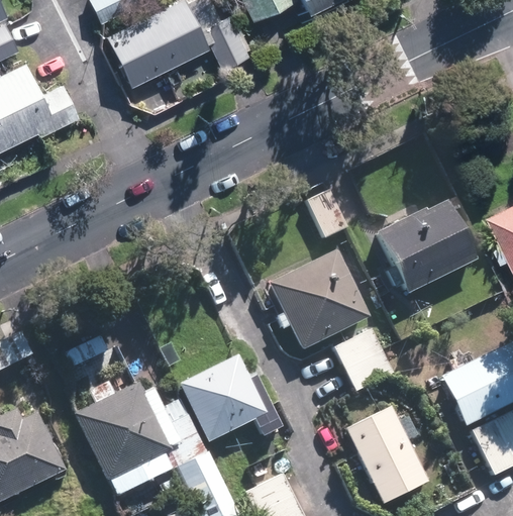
[(142,0),(141,0),(91,0),(101,20),(142,0)]
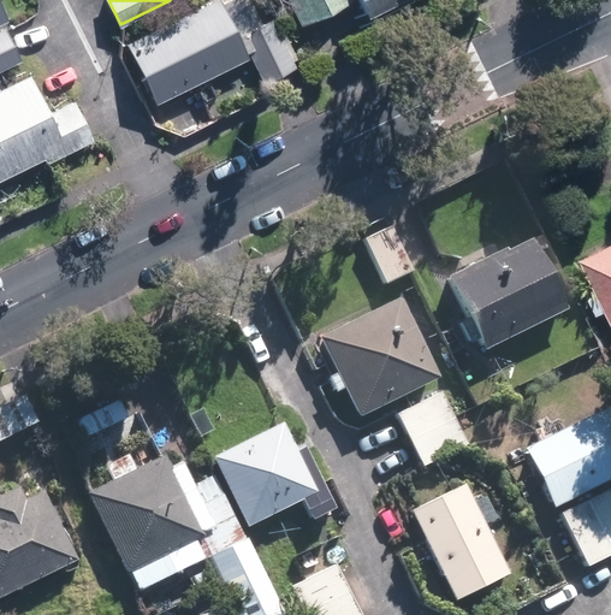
[(221,0),(209,0),(128,40),(156,100),(249,55),(221,0)]
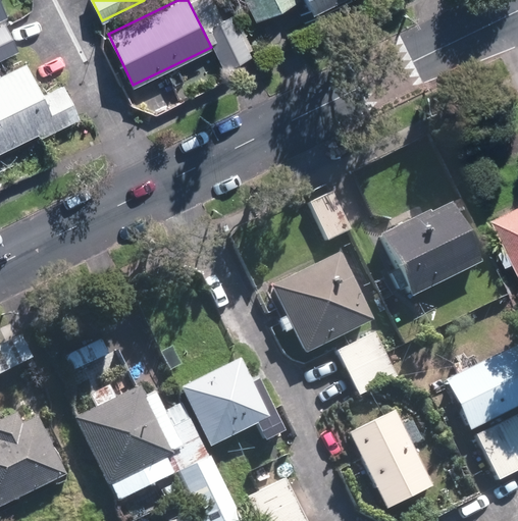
[(295,0),(248,0),(256,17),(295,0)]
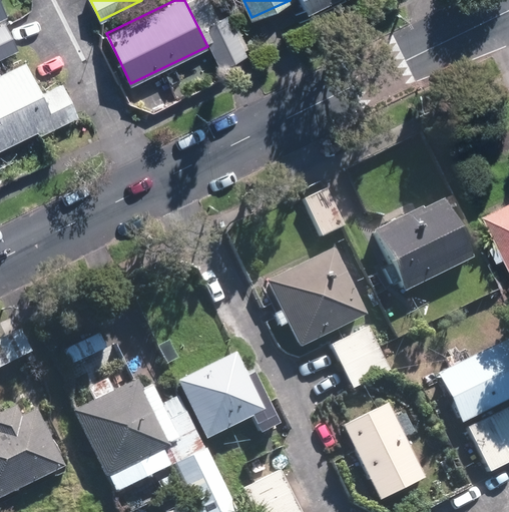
[(330,0),(301,0),(307,11),(330,0)]
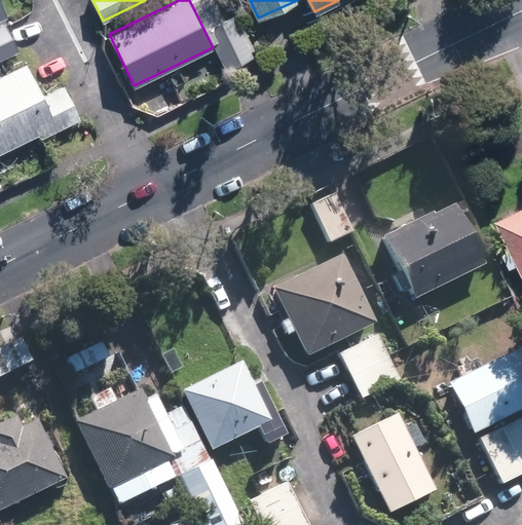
[(255,54),(235,13),(207,27),(227,68),(255,54)]
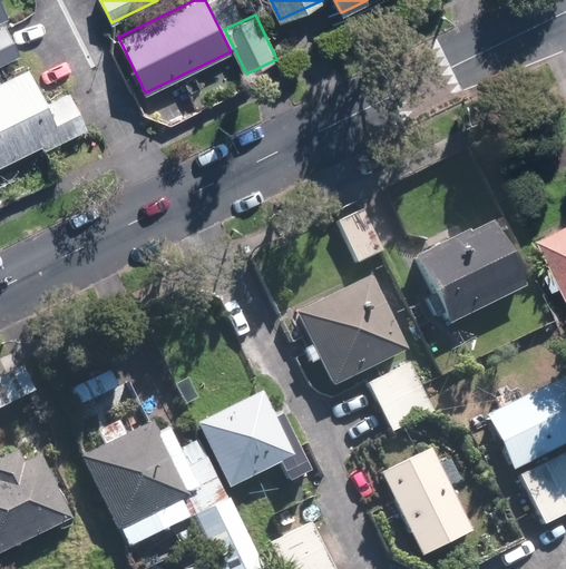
[(0,64),(21,54),(7,23),(0,26),(0,64)]
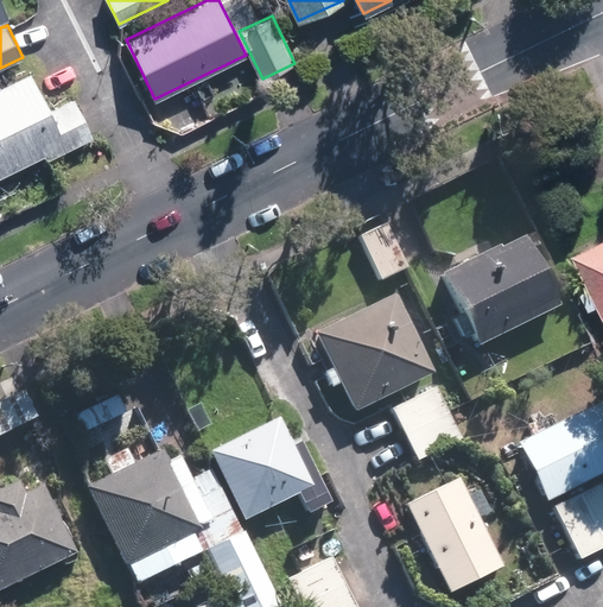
[(0,175),(45,153),(48,158),(94,136),(76,96),(50,109),(31,70),(0,84),(0,175)]
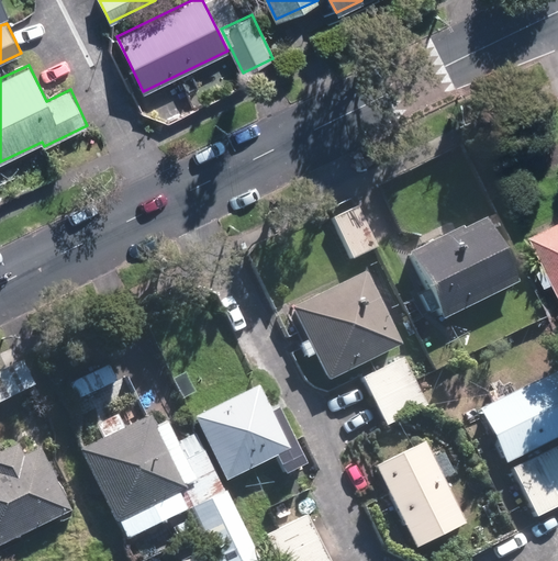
[(52,156),(41,161),(48,178),(59,172),(52,156)]
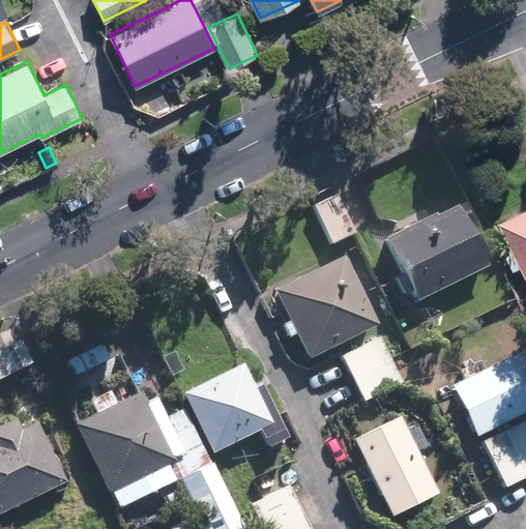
[(339,193),(315,203),(333,243),(357,233),(339,193)]
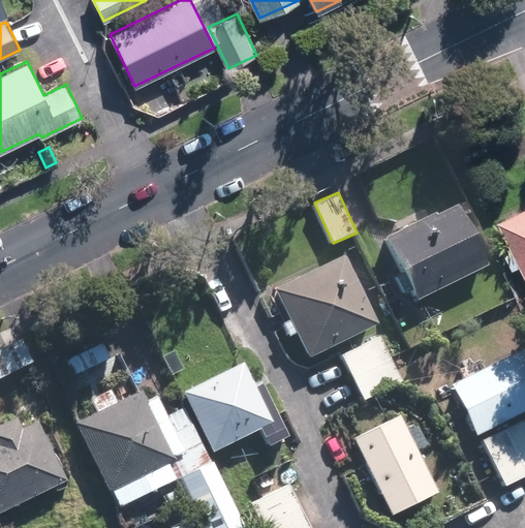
[(387,237),(418,301),(488,266),(459,205),(438,215),(437,213),(387,237)]
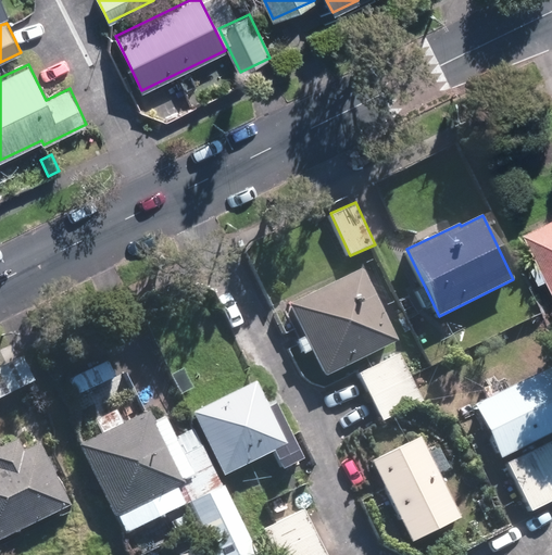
[(551,223),(535,231),(549,262),(541,266),(549,282),(551,281),(551,223)]
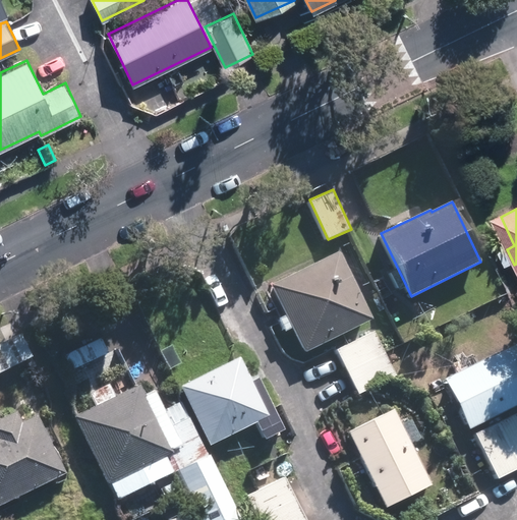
[(340,251),(271,284),(286,316),(279,320),(285,332),(293,329),(304,352),(372,320),(340,251)]
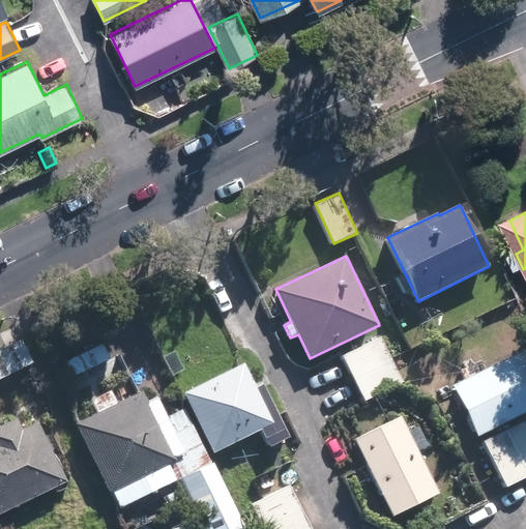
[(382,336),(343,355),(364,400),(403,381),(382,336)]
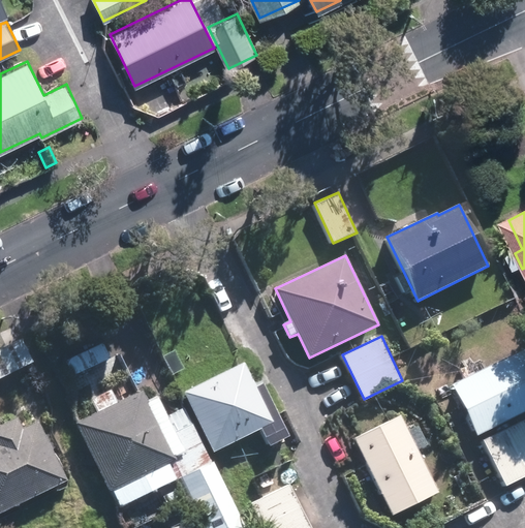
[(100,338),(63,356),(72,374),(110,355),(100,338)]
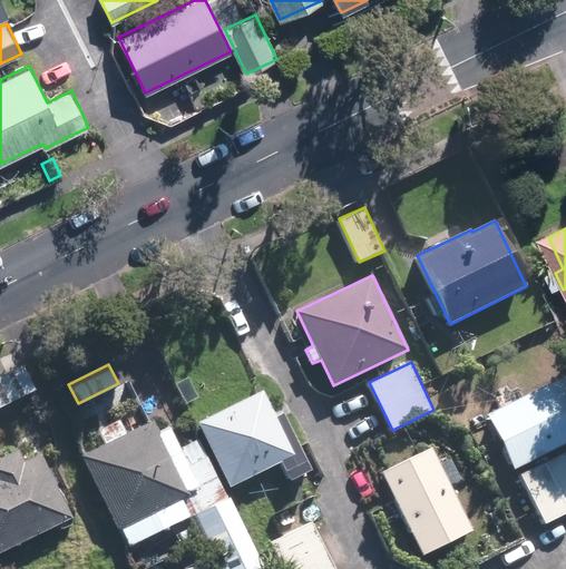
[(565,378),(487,414),(514,469),(565,443),(565,378)]
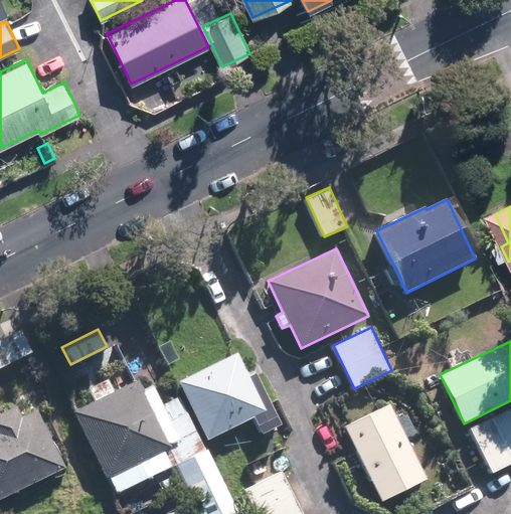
[(236,354),(178,381),(206,440),(253,417),(262,434),(280,424),(256,374),(247,378),(236,354)]
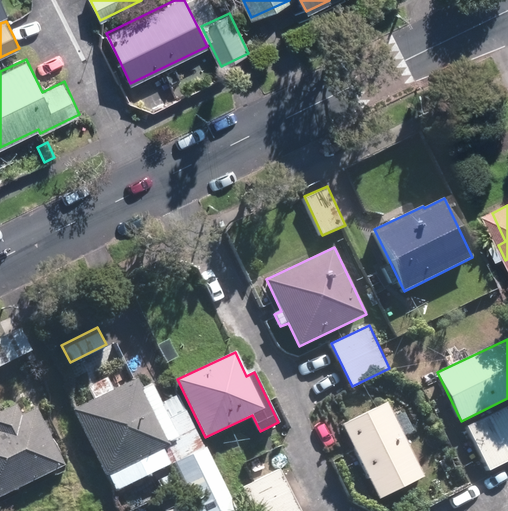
[(114,390),(108,377),(89,386),(94,398),(73,408),(105,476),(109,475),(117,491),(176,462),(199,510),(235,510),(188,409),(186,410),(169,418),(153,383),(143,388),(139,378),(114,390)]
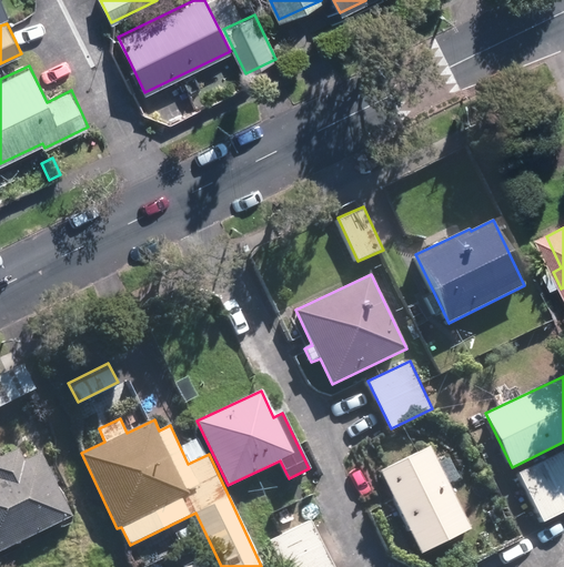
[(472,528),(431,446),(380,471),(420,553),(472,528)]
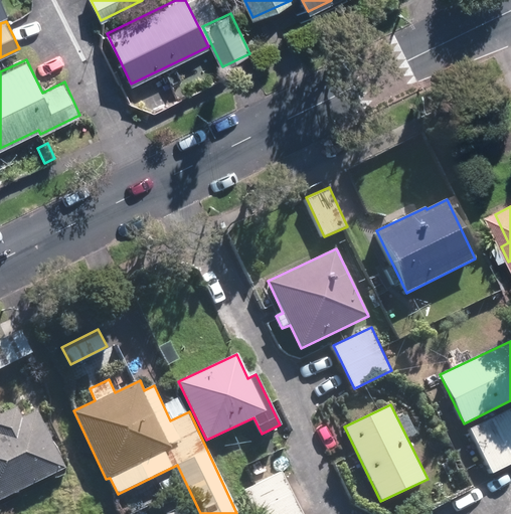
[(0,499),(65,468),(37,410),(22,418),(16,406),(0,413),(0,499)]
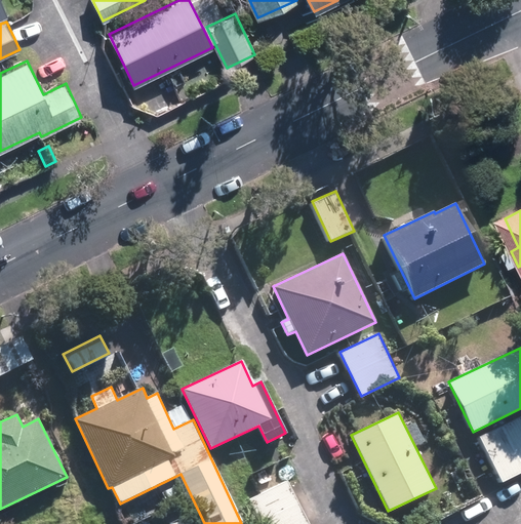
[(520,416),(480,437),(503,482),(520,473),(520,416)]
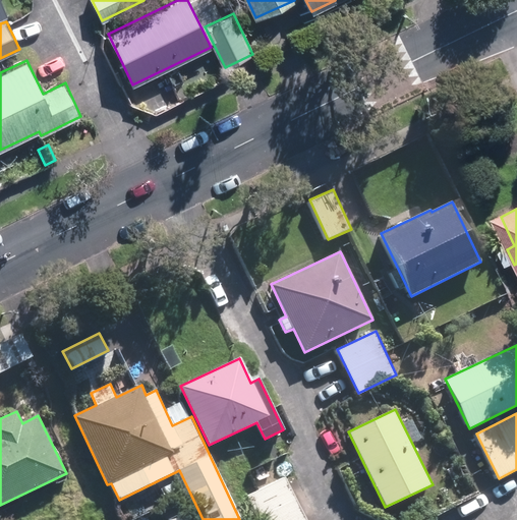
[(308,519),(287,476),(248,495),(261,519),(308,519)]
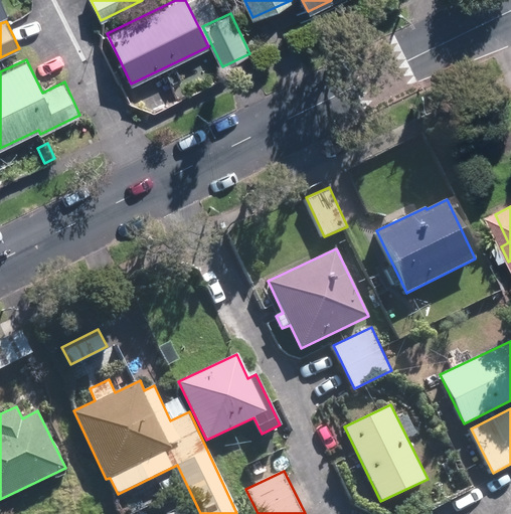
All buildings are outlined.
